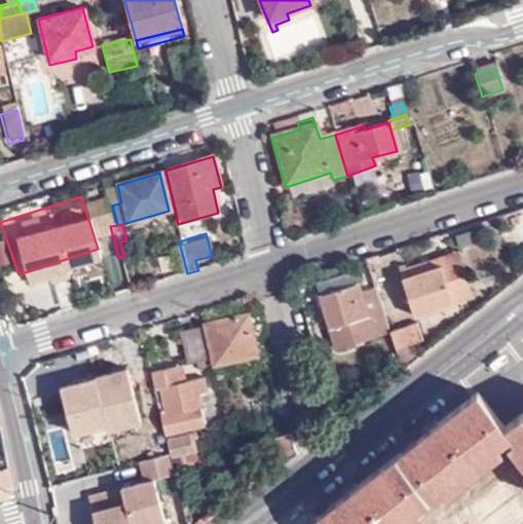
[(457,252),(418,265),(422,273),(441,267),(452,306),(473,300),(457,252)]
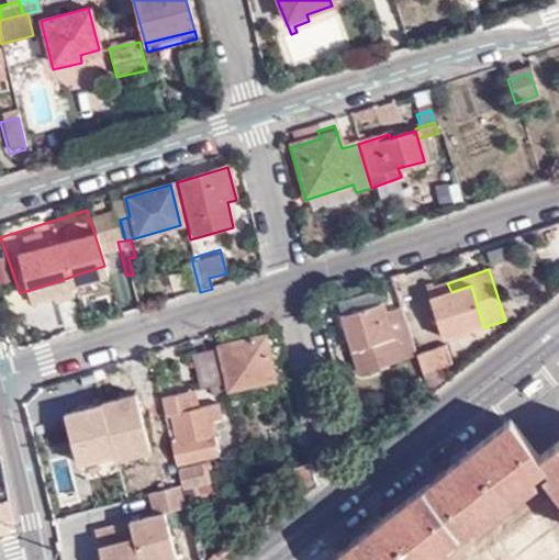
[(451,292),(447,283),(425,290),(443,342),(483,327),(471,286),(451,292)]
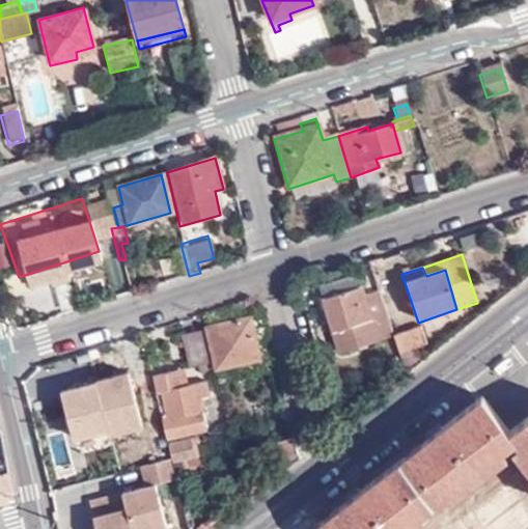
[(392,335),(378,291),(363,295),(360,285),(322,298),(339,351),(392,335)]
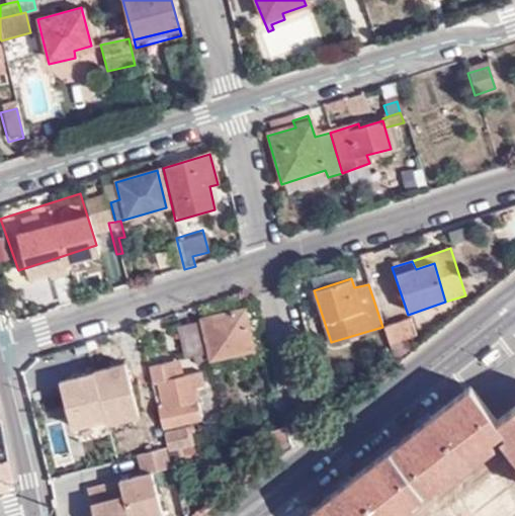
[(257,363),(248,325),(245,312),(244,309),(202,319),(207,343),(216,372),(257,363)]
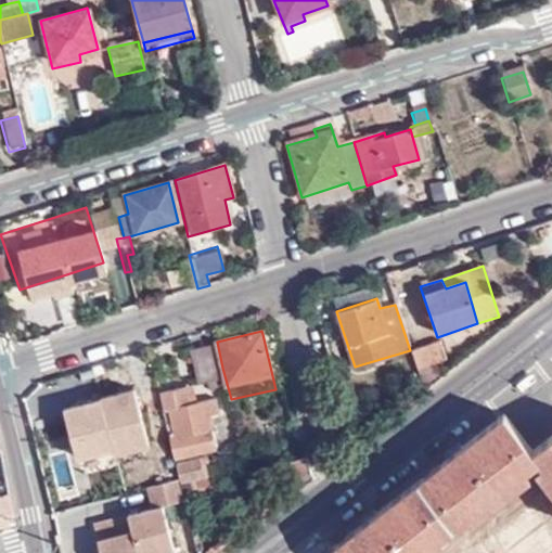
[(262,334),(266,348),(273,346),(271,332),(262,334)]
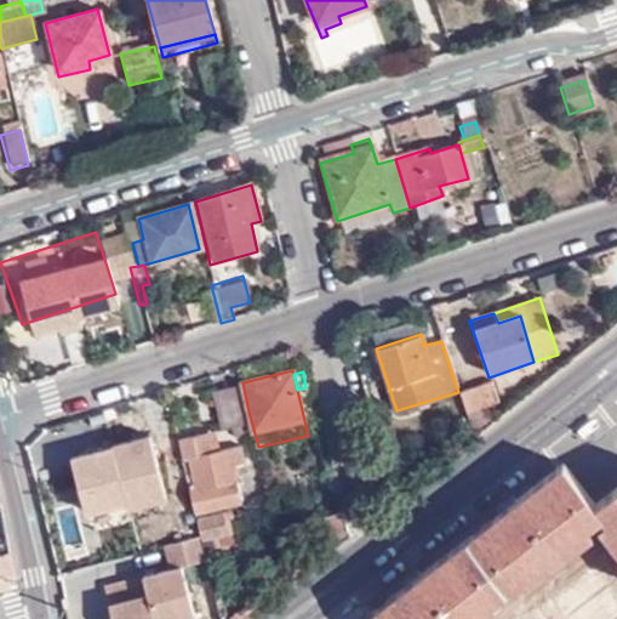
[(458,392),(466,413),(498,403),(491,381),(458,392)]
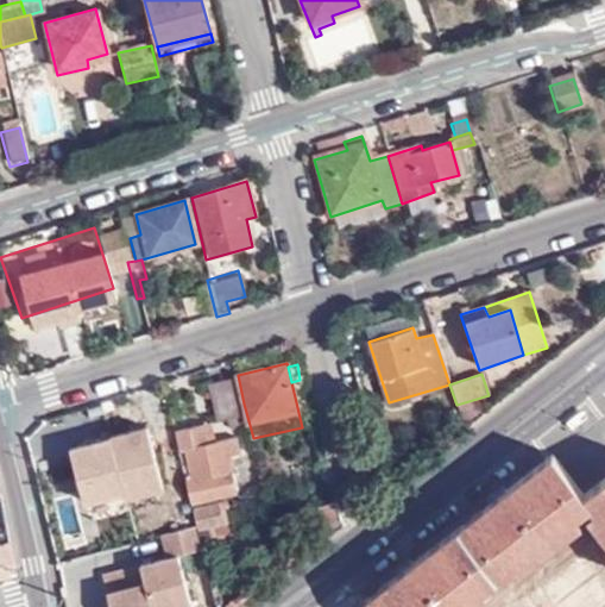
[(244,412),(234,376),(212,383),(220,418),(231,415),(244,412)]
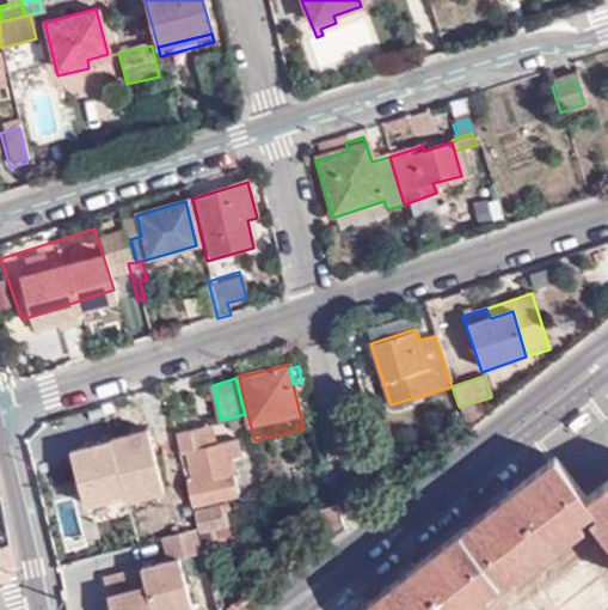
[(167,414),(163,398),(98,419),(115,469),(172,451),(161,415),(167,414)]
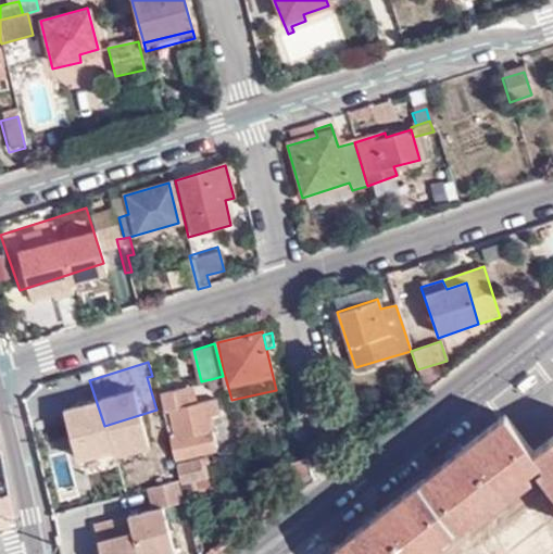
[(223,376),(211,379),(214,391),(225,388),(223,376)]
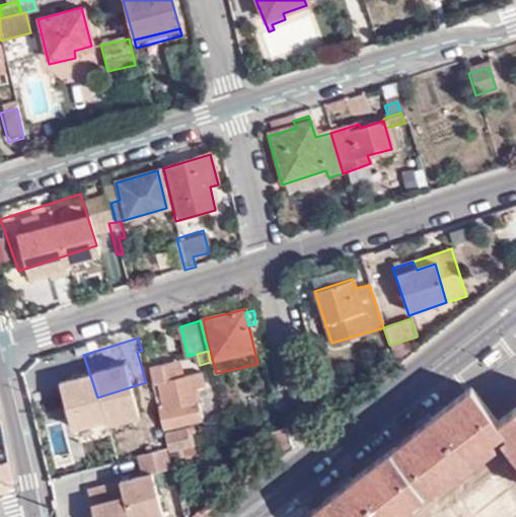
[(97,397),(83,355),(40,369),(53,412),(97,397)]
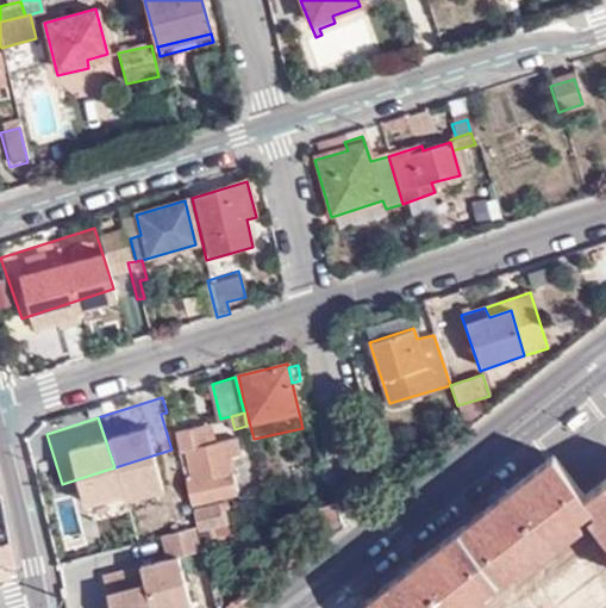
[(201,435),(210,433),(207,425),(200,426),(201,435)]
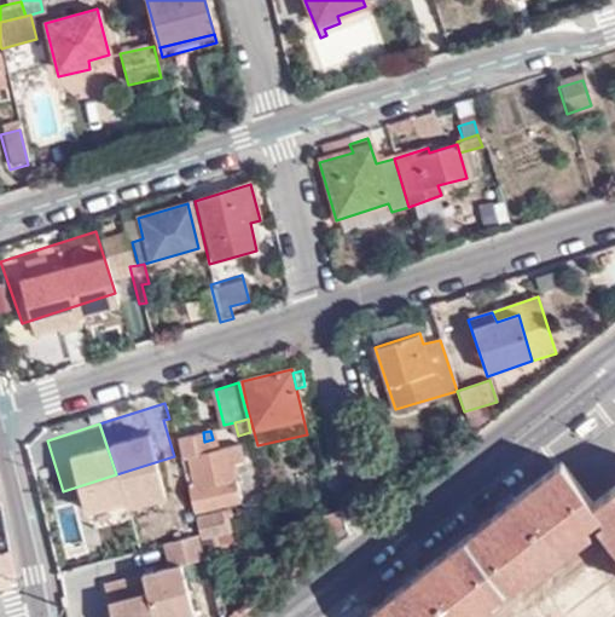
[(185,486),(192,513),(239,500),(231,465),(243,461),(238,443),(215,449),(213,439),(204,442),(203,432),(178,439),(181,457),(185,457),(192,484),(185,486)]
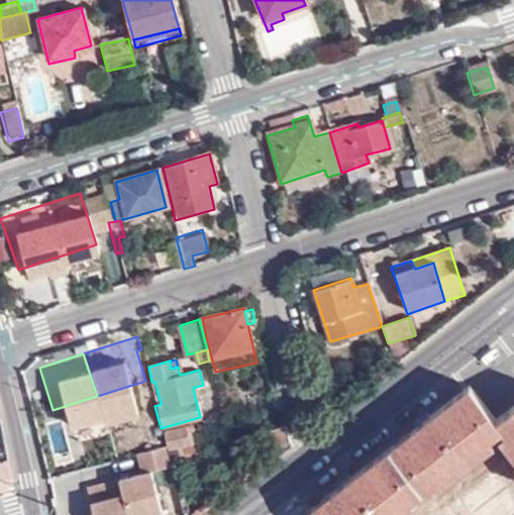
[(513,405),(495,420),(469,388),(307,513),(308,514),(406,514),(414,509),(407,502),(430,483),(436,492),(494,447),(487,440),(494,435),(513,460),(513,405)]
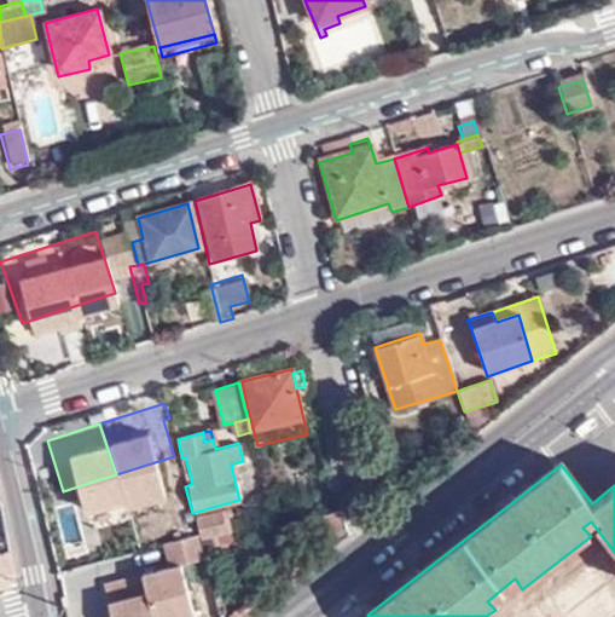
[(315,536),(348,529),(343,511),(311,518),(315,536)]
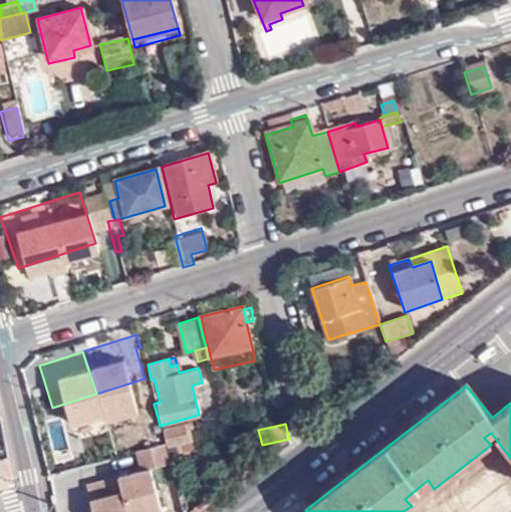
[(164,440),(168,458),(197,451),(190,427),(183,430),(182,427),(162,432),(164,440)]
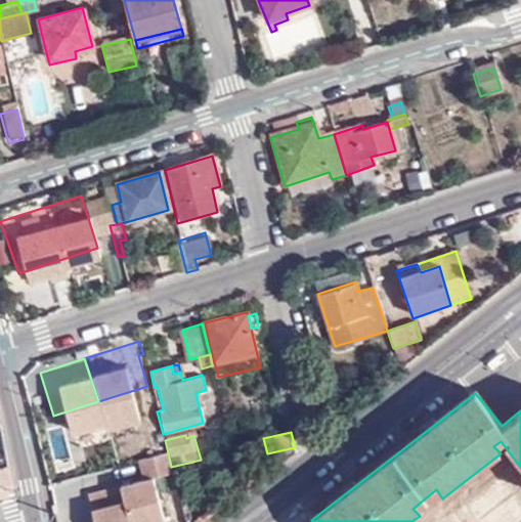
[(171,467),(167,448),(135,457),(138,472),(117,478),(120,492),(126,521),(130,520),(162,513),(155,475),(172,470),(171,467)]
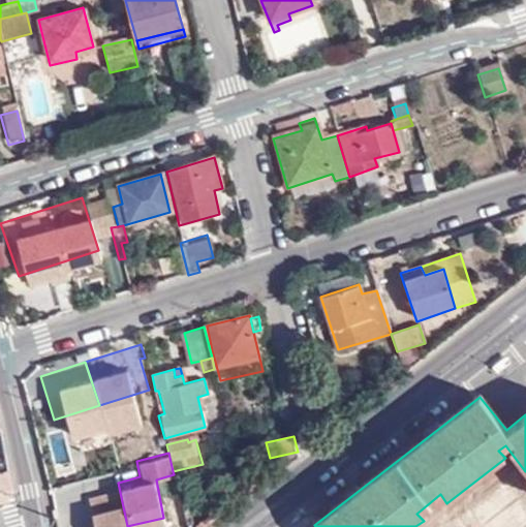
[(0,494),(10,492),(8,479),(0,482),(0,494)]
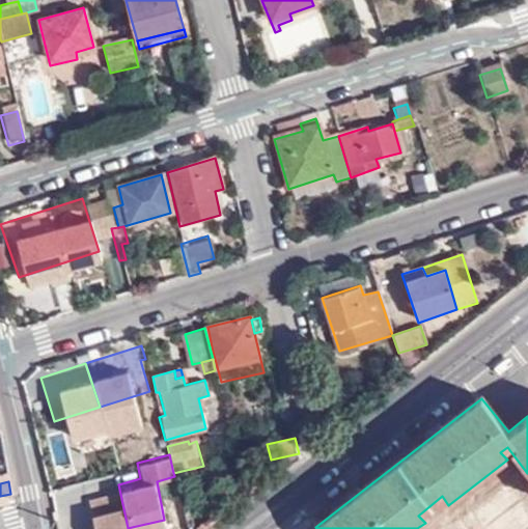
[(132,528),(132,527),(128,528),(121,499),(110,502),(107,492),(88,497),(96,528),(132,528)]
